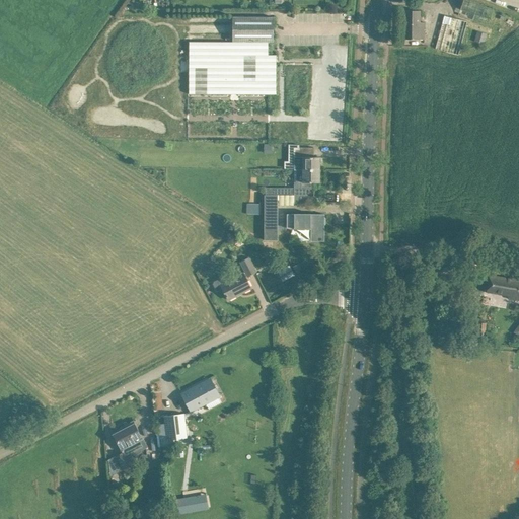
[(462,0),(457,16),(488,26),(494,8),(470,0),(462,0)]
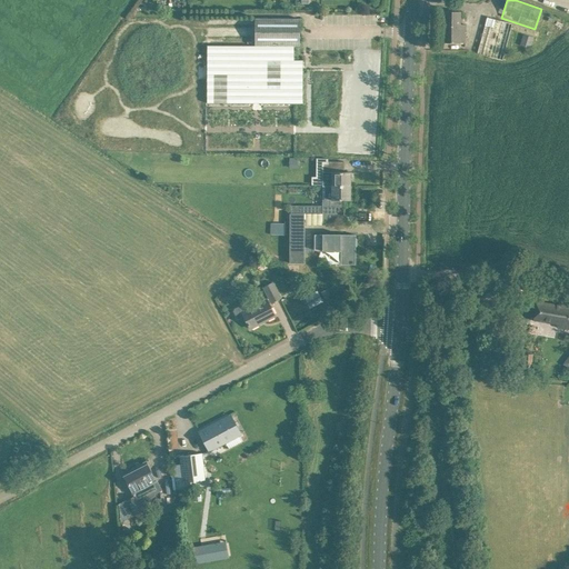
[(442,11),(442,42),(465,43),(465,32),(465,26),(460,25),(460,11),(442,11)]
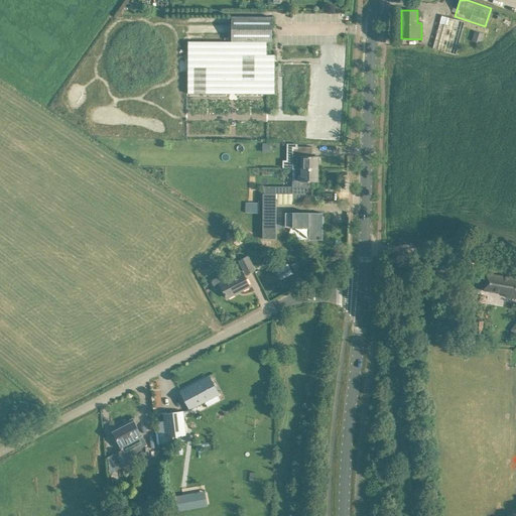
[(465,21),(441,15),(432,48),(456,54),(465,21)]
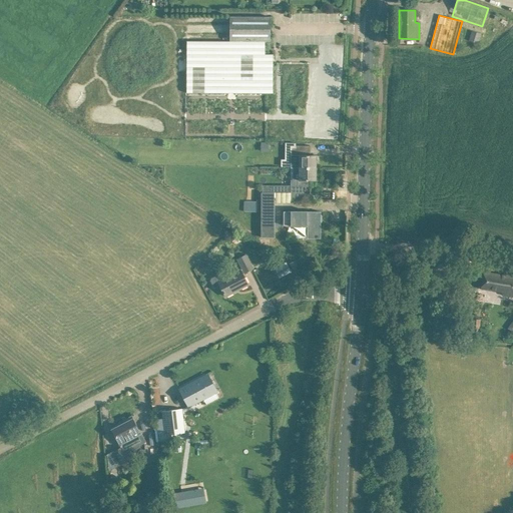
[(187,52),(178,52),(178,68),(187,68),(186,92),(273,93),(274,54),(266,54),(266,41),(270,41),(271,17),(230,16),(229,41),(187,41),(187,52)]
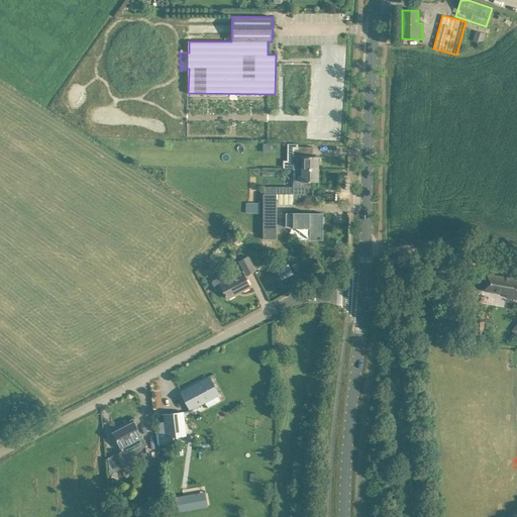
[(476,30),(472,41),(482,44),(485,33),(476,30)]
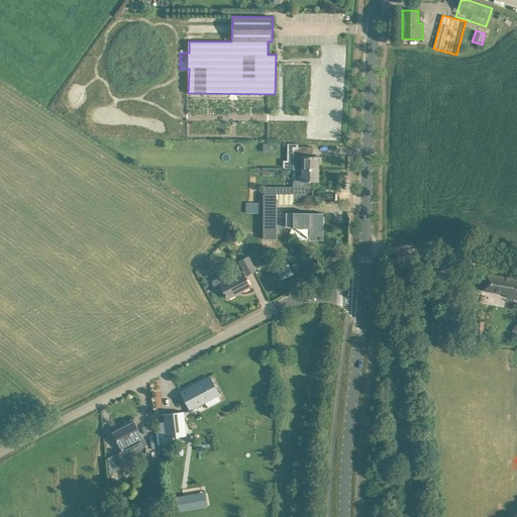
[(294,157),(294,162),(294,168),(301,168),(318,169),(318,157),(312,157),(312,146),(299,146),(299,148),(294,148),(294,157)]
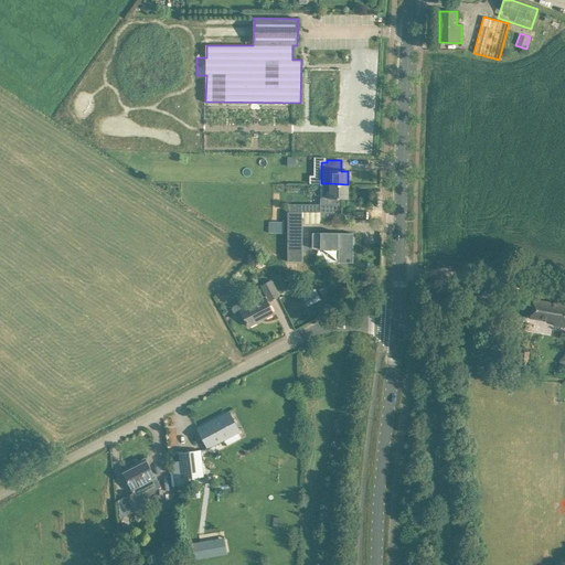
[(339,199),(348,199),(348,184),(329,183),(321,183),(320,213),(320,220),(333,220),(333,205),(339,205),(339,199)]
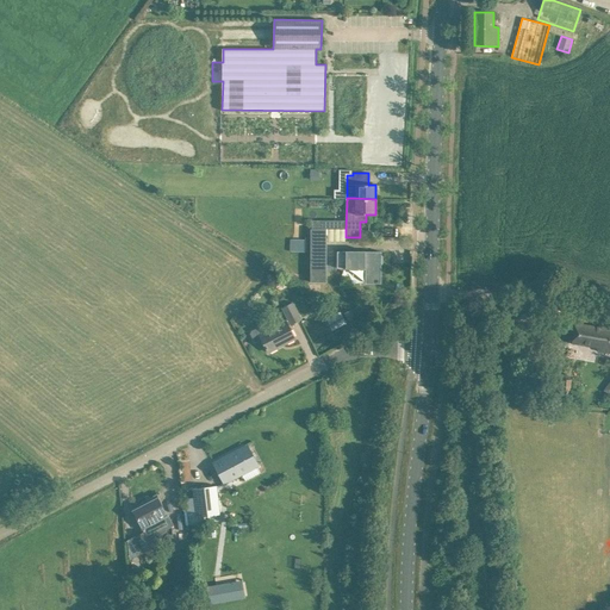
[(327,282),(327,241),(327,230),(311,230),(311,282),(327,282)]
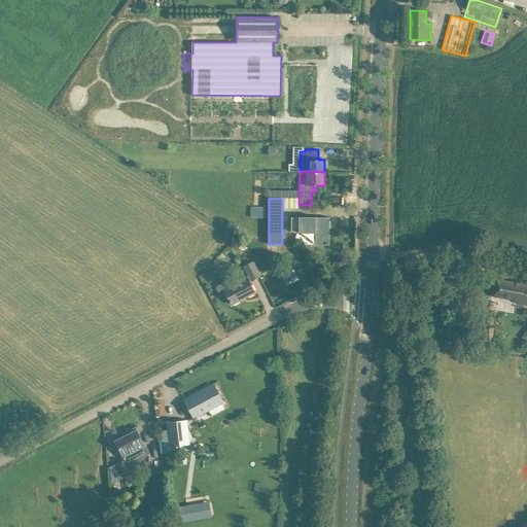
[(282,199),(282,208),(299,209),(299,205),(299,199),(282,199)]
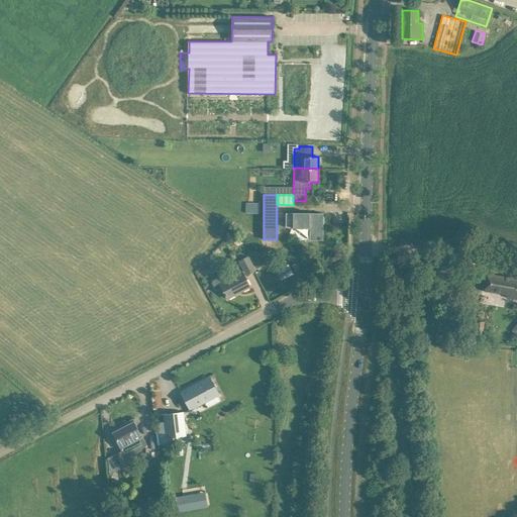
[(323,213),(286,213),(286,227),(310,227),(310,240),(323,240),(323,213)]
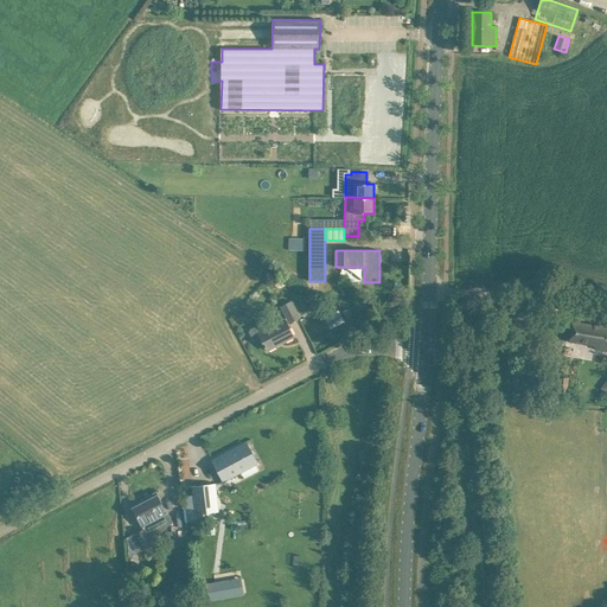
[(332,318),(347,312),(342,299),(327,305),(332,318)]
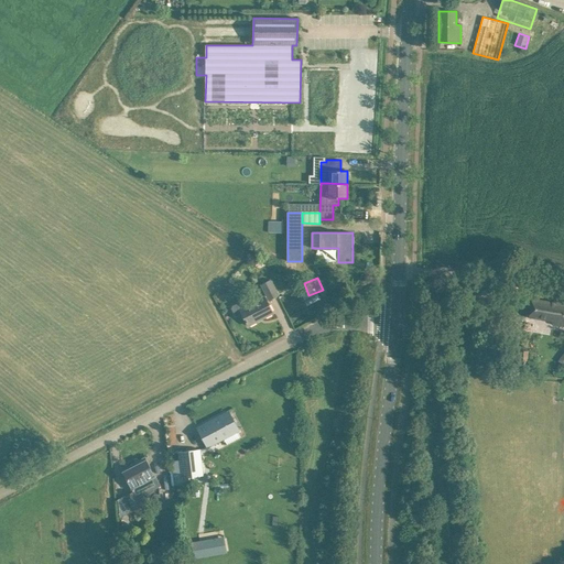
[(261,285),(269,300),(278,295),(270,280),(261,285)]
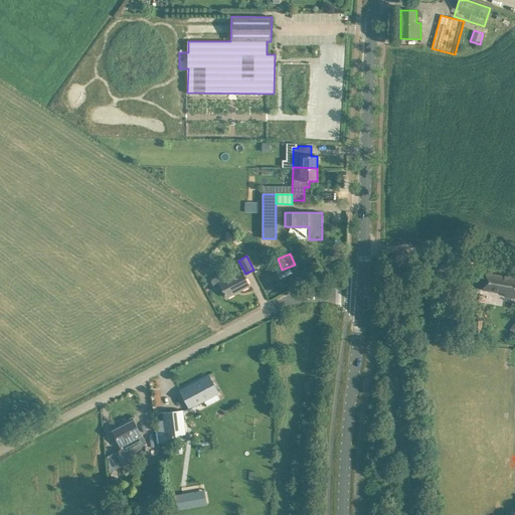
[(215,288),(220,286),(226,298),(234,294),(233,292),(238,290),(239,291),(249,286),(241,272),(228,278),(226,274),(223,273),(212,279),(212,282),(215,288)]
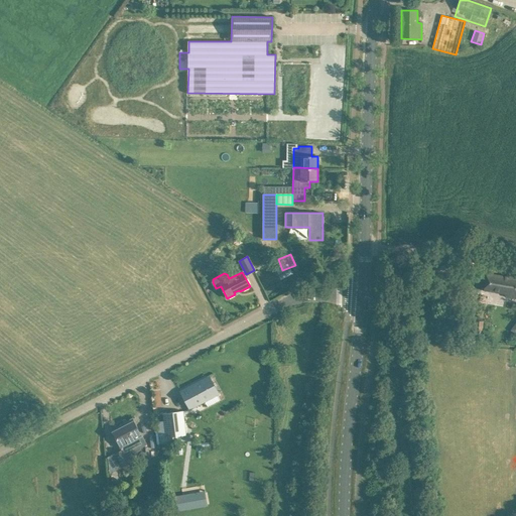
[(508,277),(487,273),(484,289),(506,293),(505,296),(515,297),(515,275),(509,275),(508,277)]
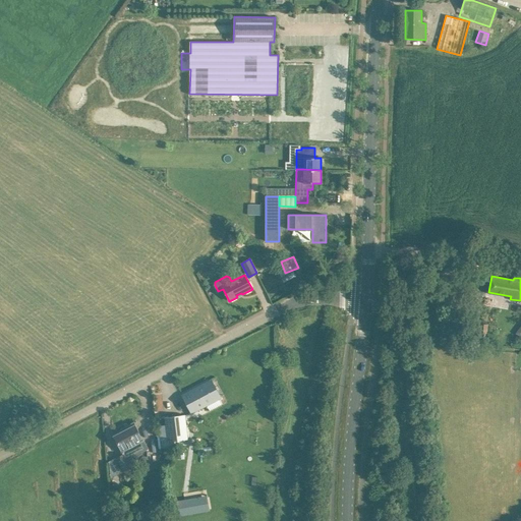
[(480,324),(479,333),(480,333),(480,338),(485,338),(485,334),(486,334),(487,324),(480,324)]
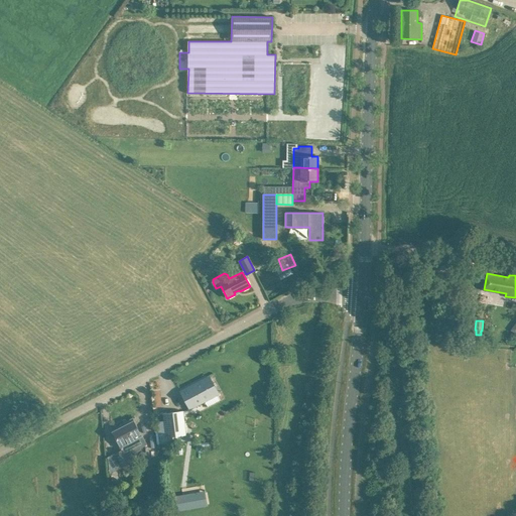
[(210,376),(180,392),(189,409),(204,401),(207,407),(220,400),(217,394),(219,393),(210,376)]
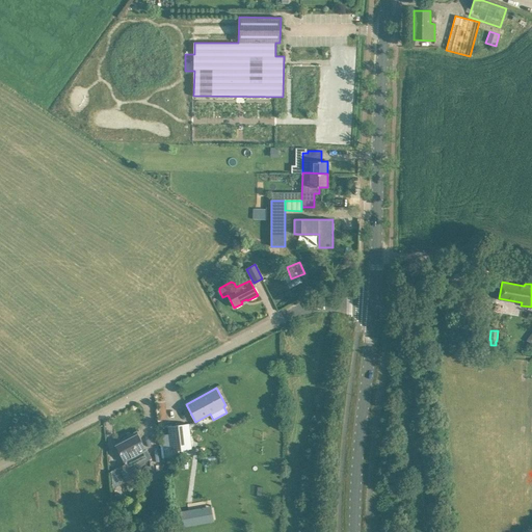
[(167,426),(169,439),(160,440),(162,459),(170,458),(170,451),(192,448),(189,424),(167,426)]
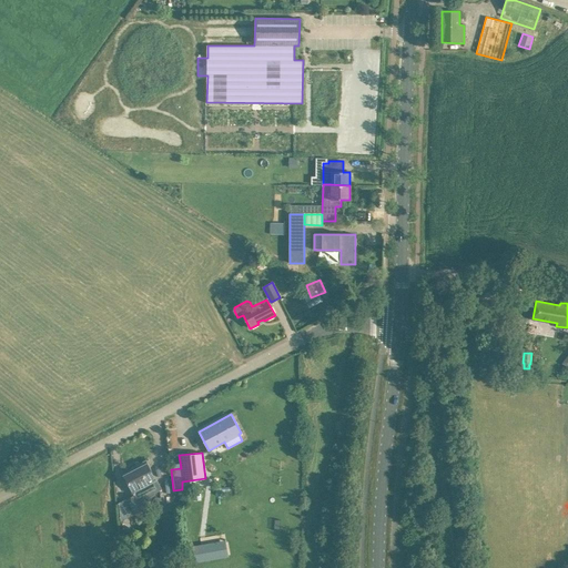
[(123,473),(123,474),(134,495),(118,503),(119,506),(117,507),(117,510),(122,520),(143,509),(139,499),(160,488),(145,462),(138,466),(139,468),(124,475),(123,473)]
